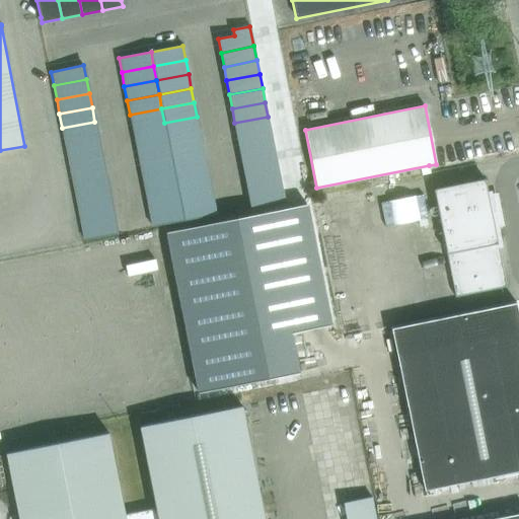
[(130,115),(132,129),(164,123),(161,108),(130,115)]
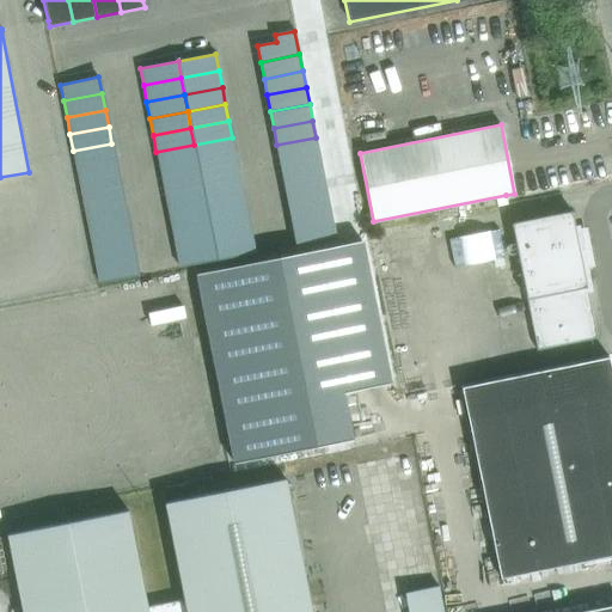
[(197,161),(234,154),(232,138),(194,145),(197,161)]
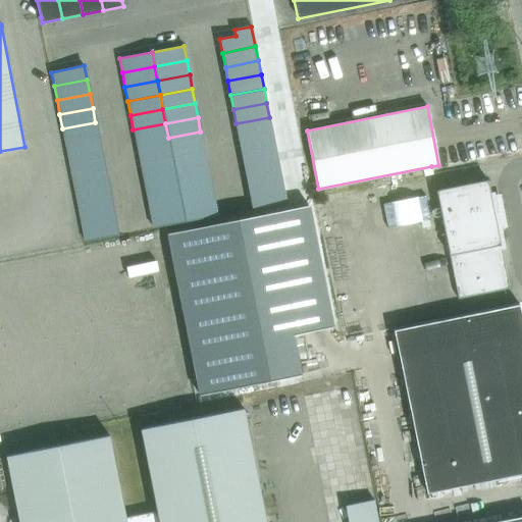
[(272,131),(269,117),(236,123),(239,138),(272,131)]
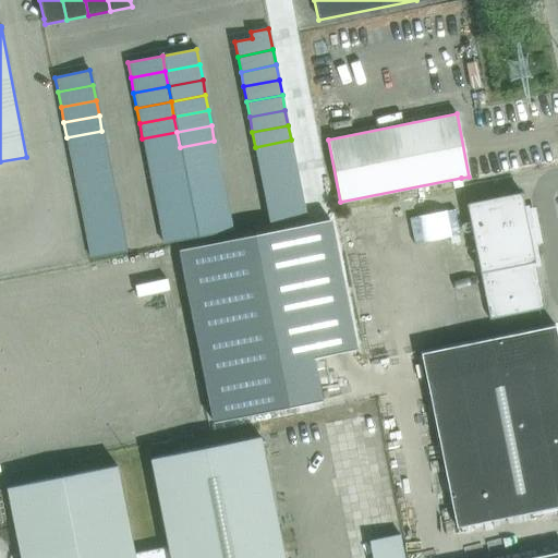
[(67,137),(70,153),(105,145),(101,131),(67,137)]
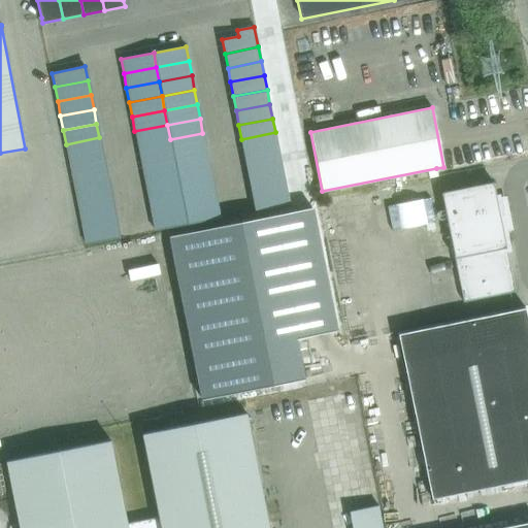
[(170,139),(167,125),(134,131),(137,145),(170,139)]
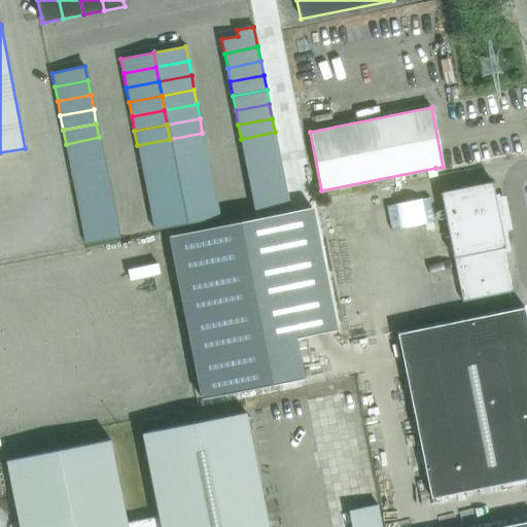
[(278,146),(275,132),(241,139),(244,153),(278,146)]
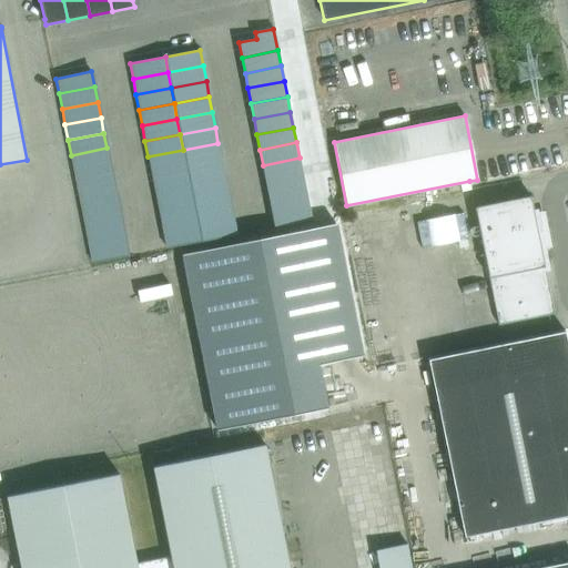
[(183,150),(185,165),(221,158),(217,143),(183,150)]
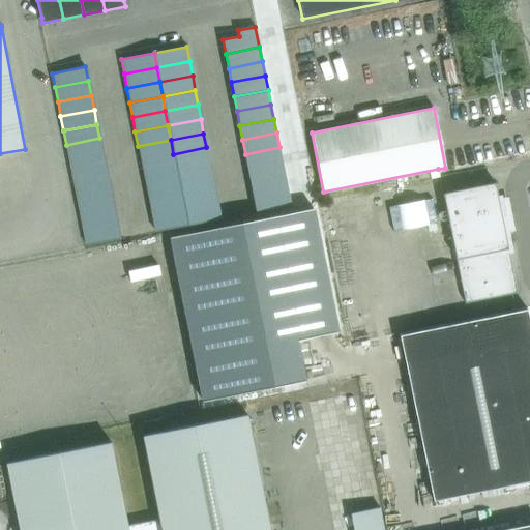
[(69,159),(102,152),(99,138),(66,145),(69,159)]
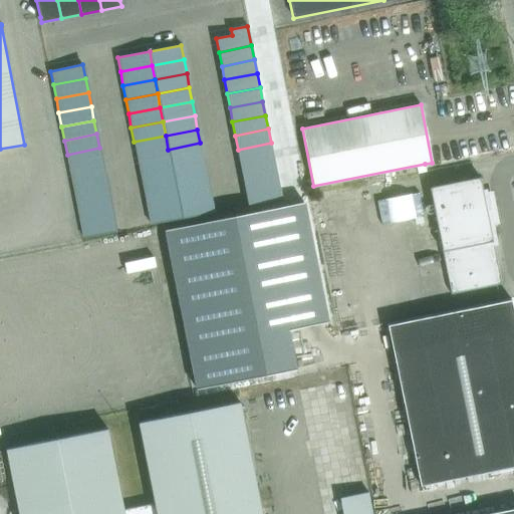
[(166,136),(134,142),(137,156),(168,150),(166,136)]
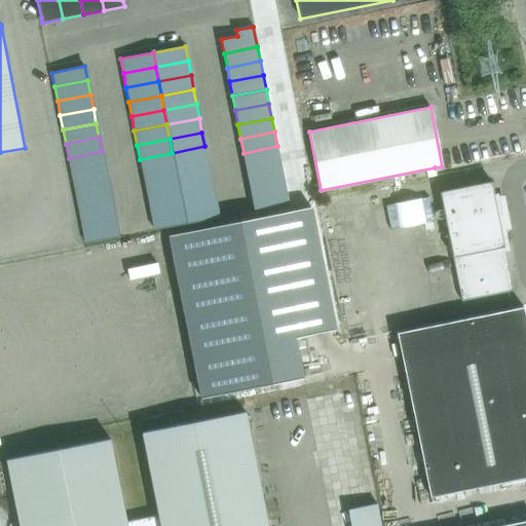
[(207,160),(204,146),(172,153),(175,166),(207,160)]
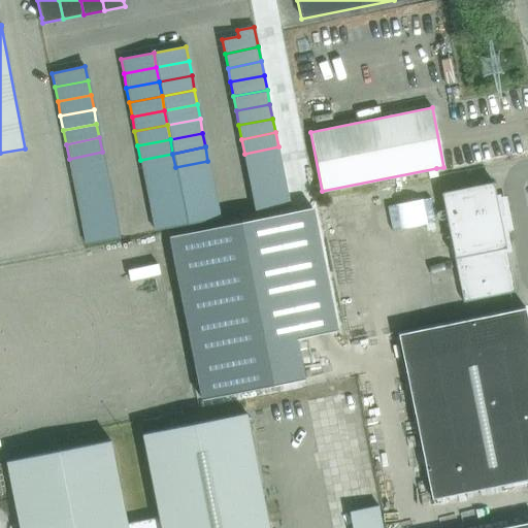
[(281,161),(278,146),(244,154),(248,168),(281,161)]
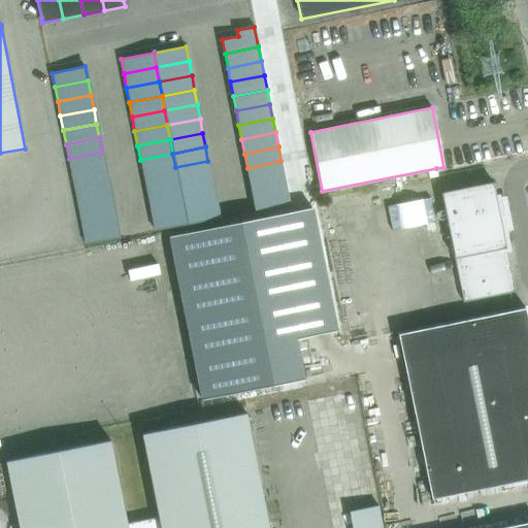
[(69,159),(71,172),(105,166),(102,152),(69,159)]
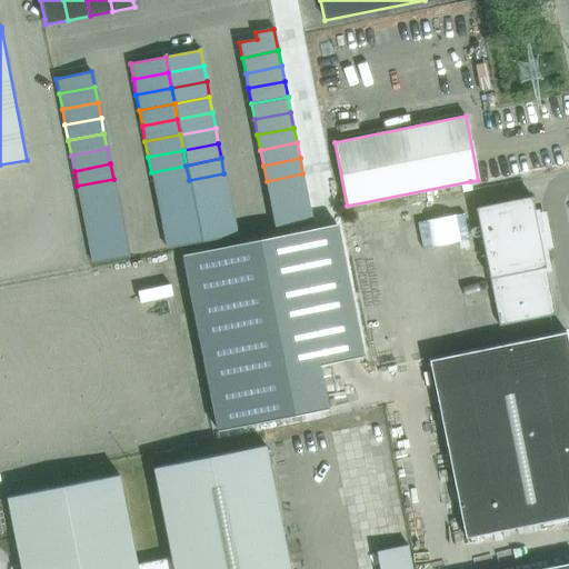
[(189,180),(186,166),(151,172),(153,187),(189,180)]
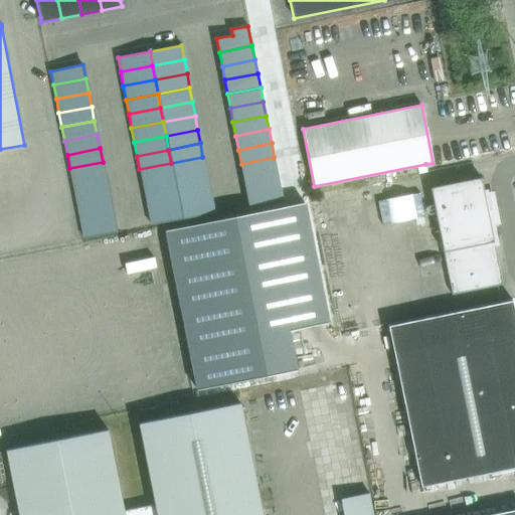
[(171,163),(173,177),(205,171),(202,157),(171,163)]
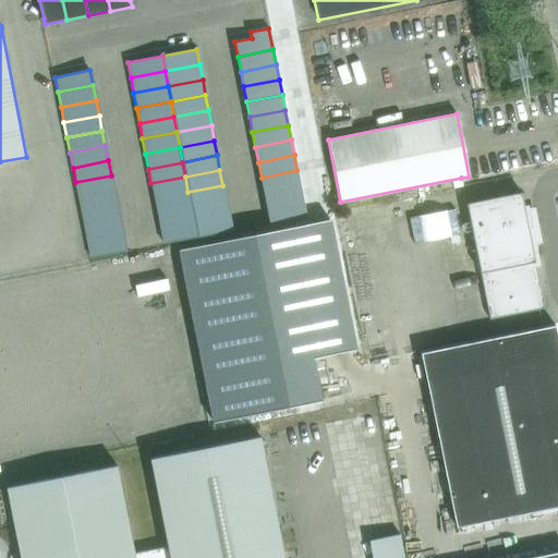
[(300,185),(296,170),(262,178),(264,192),(300,185)]
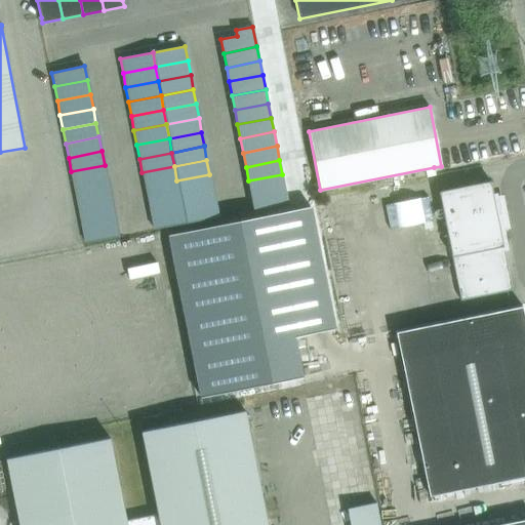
[(71,171),(74,186),(107,179),(105,165),(71,171)]
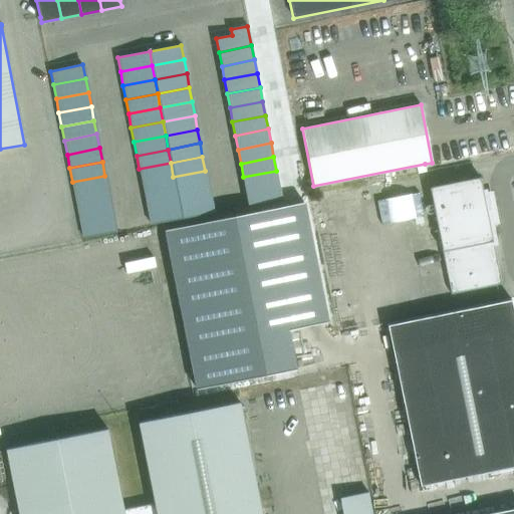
[(173,177),(171,163),(139,169),(142,183),(173,177)]
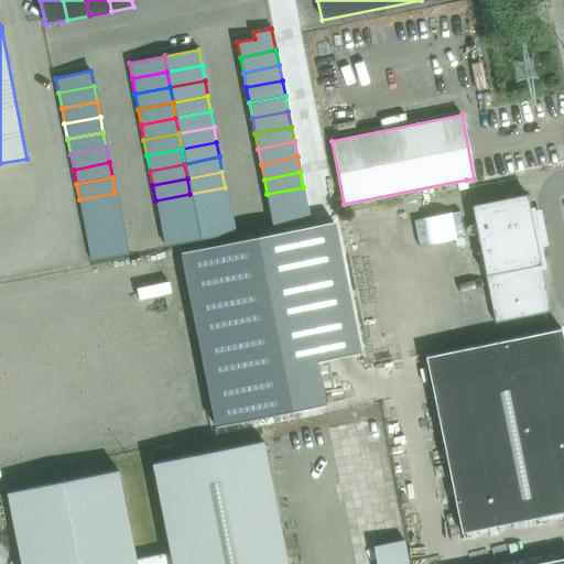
[(228,203),(225,187),(190,194),(193,209),(228,203)]
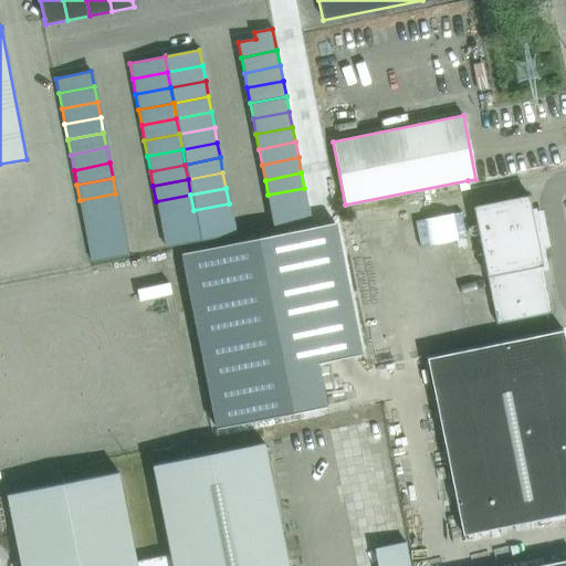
[(307,203),(304,188),(268,195),(271,210),(307,203)]
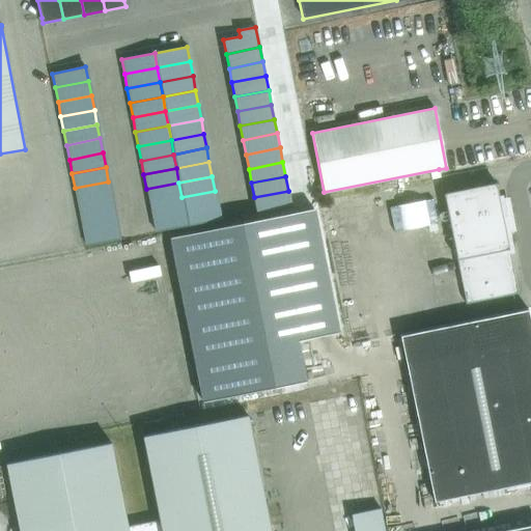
[(75,188),(78,202),(111,196),(108,182),(75,188)]
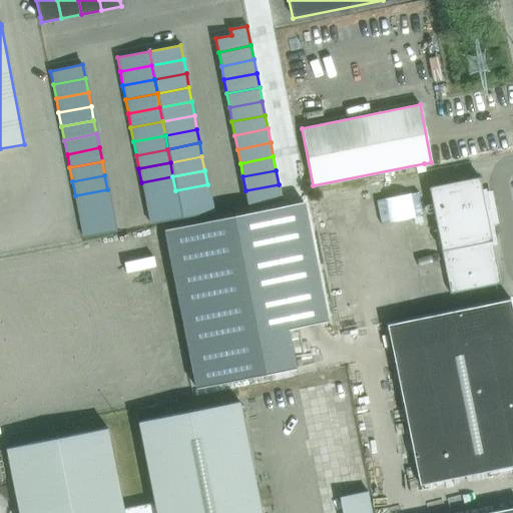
[(172,176),(141,182),(143,196),(175,190),(172,176)]
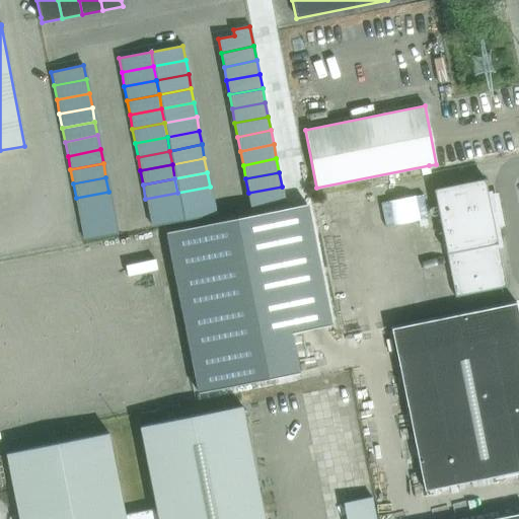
[(492,212),(485,178),(434,190),(455,297),(506,287),(495,228),(500,227),(499,224),(501,224),(499,211),(492,212)]
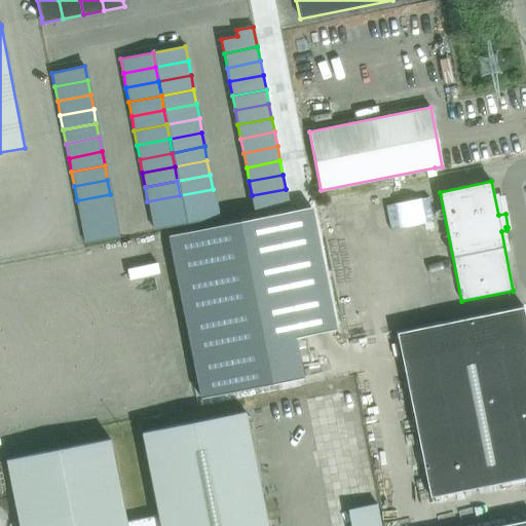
[(180,195),(183,210),(215,203),(213,189),(180,195)]
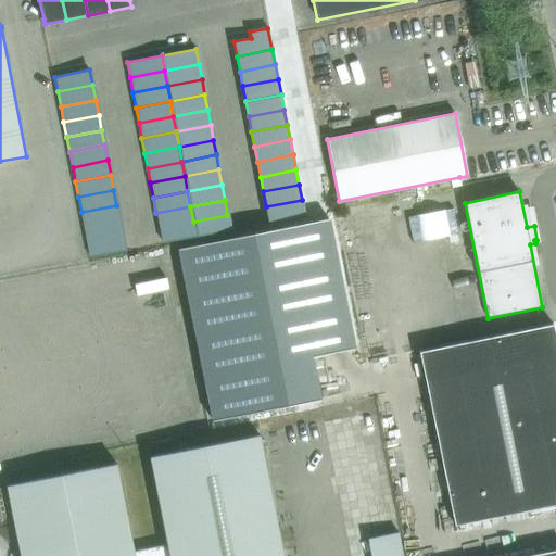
[(269,222),(304,215),(302,200),(266,206),(269,222)]
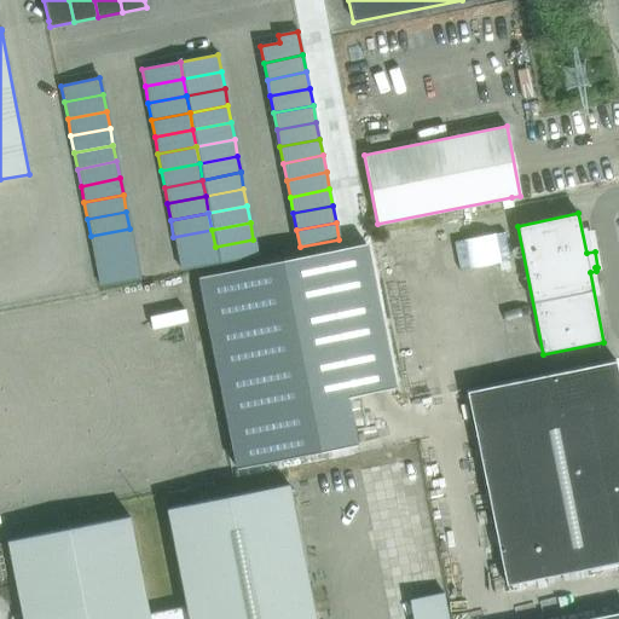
[(91,236),(94,253),(133,246),(129,229),(91,236)]
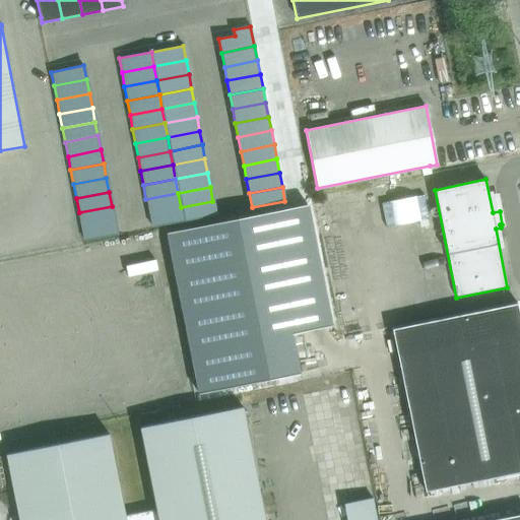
[(178,193),(145,199),(148,213),(181,207),(178,193)]
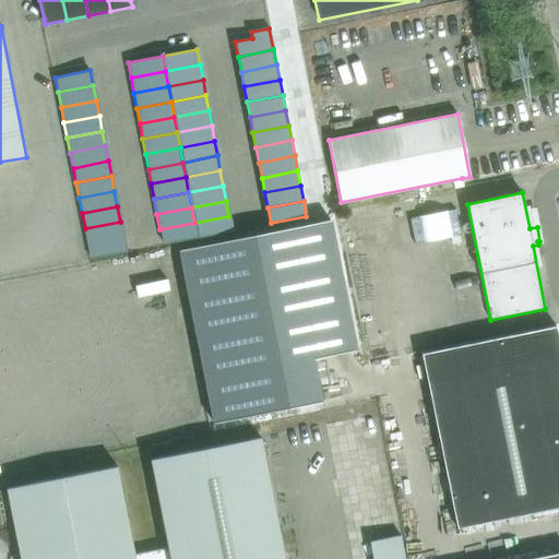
[(194,223),(197,238),(232,232),(228,216),(194,223)]
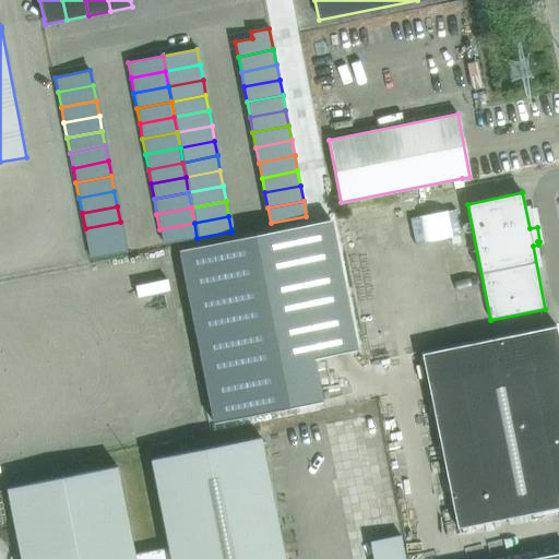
[(330,218),(179,249),(214,426),(321,404),(308,336),(352,328),(330,218)]
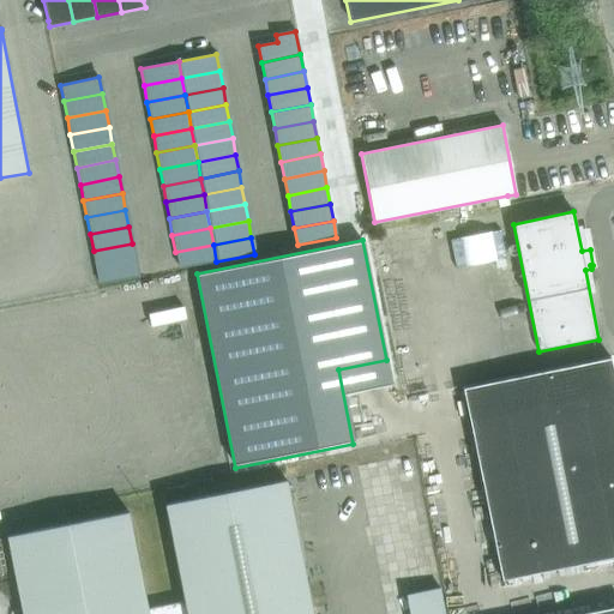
[(94,251),(96,268),(136,259),(132,244),(94,251)]
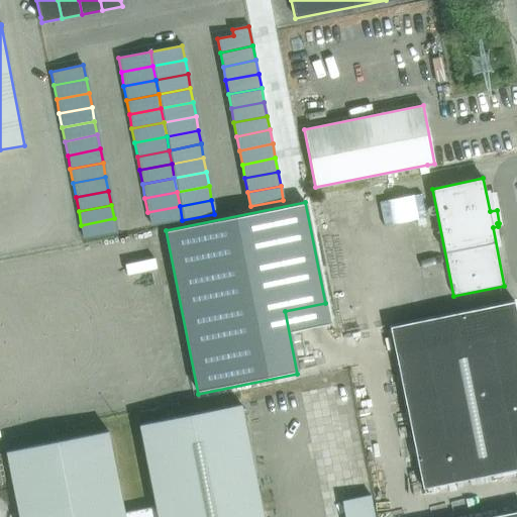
[(180,206),(147,212),(150,226),(182,220),(180,206)]
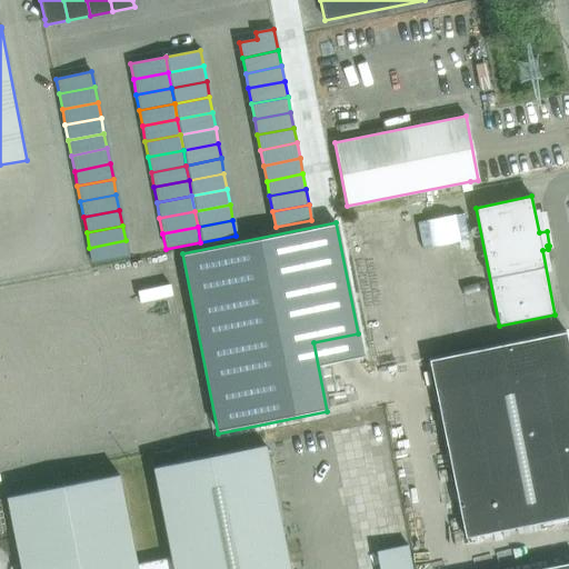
[(89,248),(92,263),(128,256),(126,240),(89,248)]
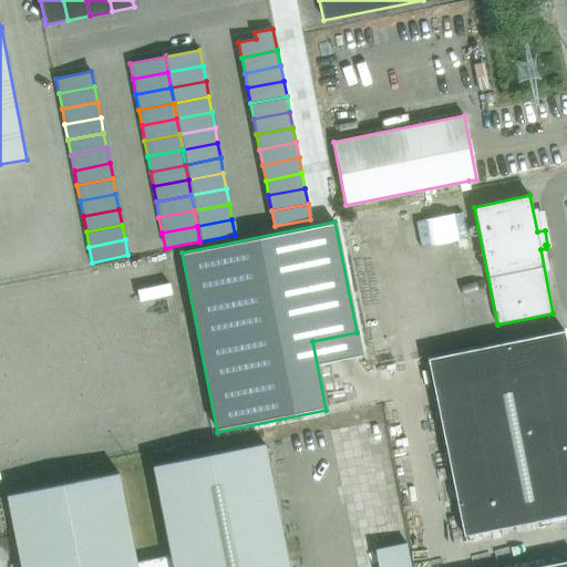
[(566,343),(565,331),(428,359),(464,536),(566,514),(566,343)]
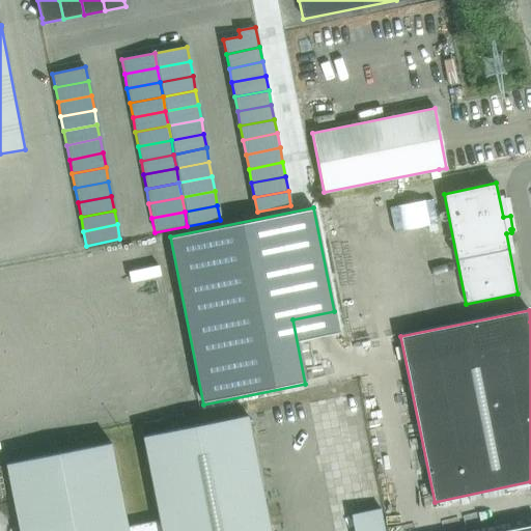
[(110,442),(6,464),(19,530),(270,530),(247,416),(143,437),(160,520),(128,527),(110,442)]
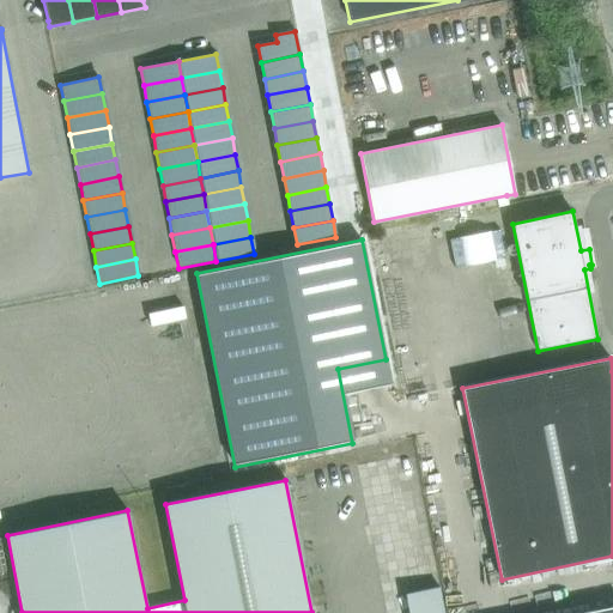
[(450,612),(443,571),(410,577),(414,612),(450,612)]
